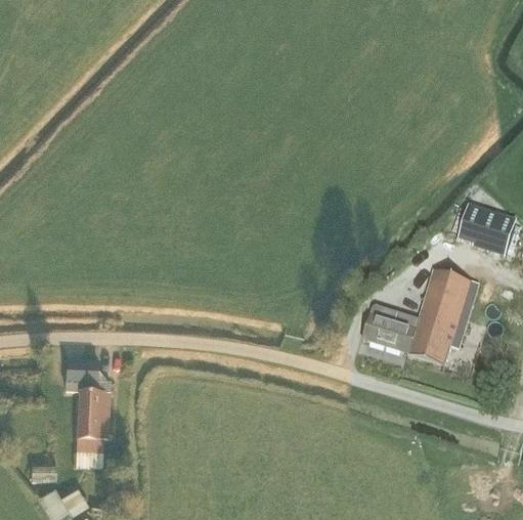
[(458,237),(505,253),(515,222),(468,206),(458,237)]
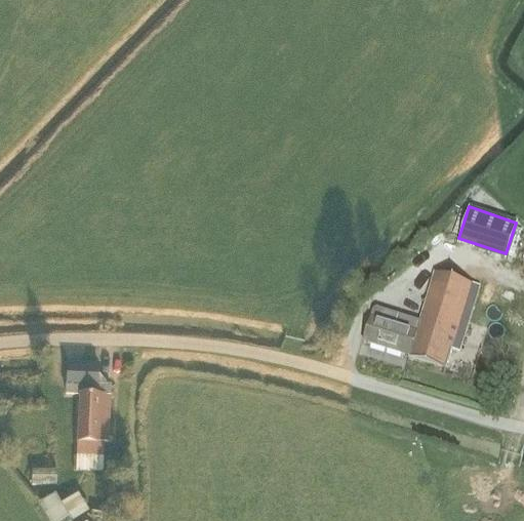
[(363,339),(445,364),(451,346),(458,348),(472,307),(458,303),(471,274),(436,248),(419,267),(441,283),(436,295),(432,294),(427,312),(421,311),(419,318),(376,305),(372,308),(363,339)]
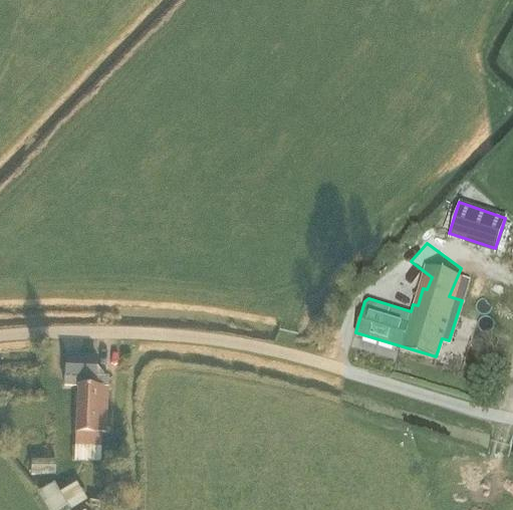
[(77,385),(75,430),(75,443),(99,444),(99,431),(104,432),(107,374),(95,374),(96,354),(64,353),(62,384),(77,385)]
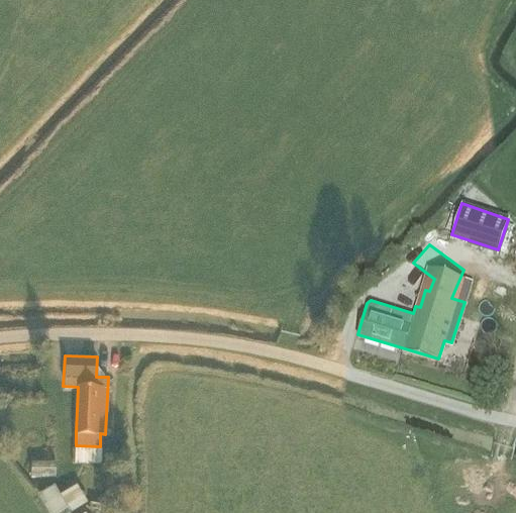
[(33,457),(33,474),(59,473),(58,456),(33,457)]
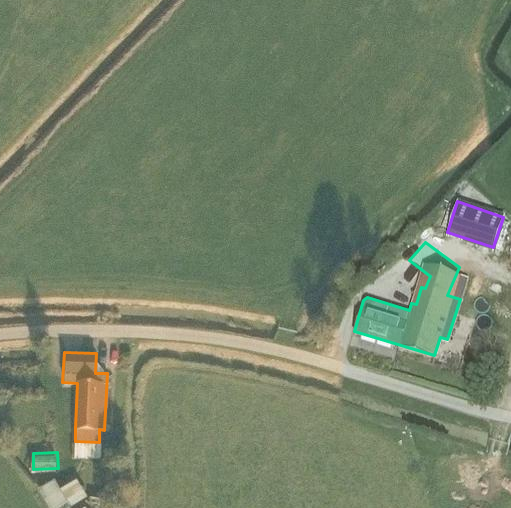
[(84,507),(83,506),(80,507),(69,507),(66,501),(78,494),(70,480),(59,487),(54,479),(39,488),(50,507),(84,507)]
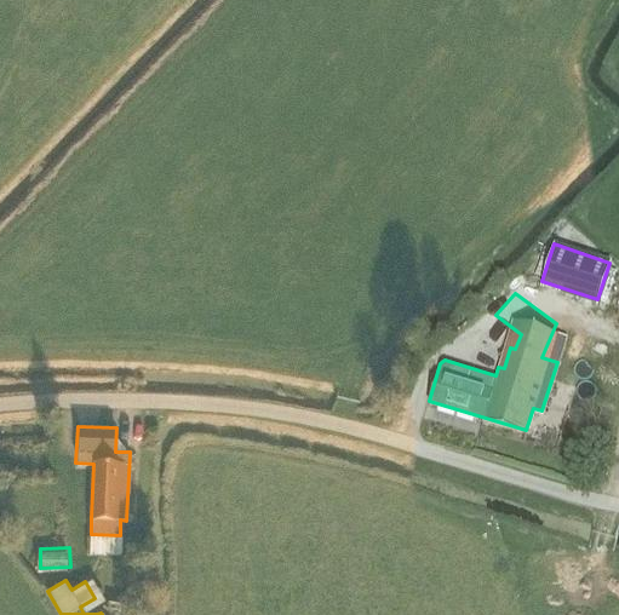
All buildings are outlined.
